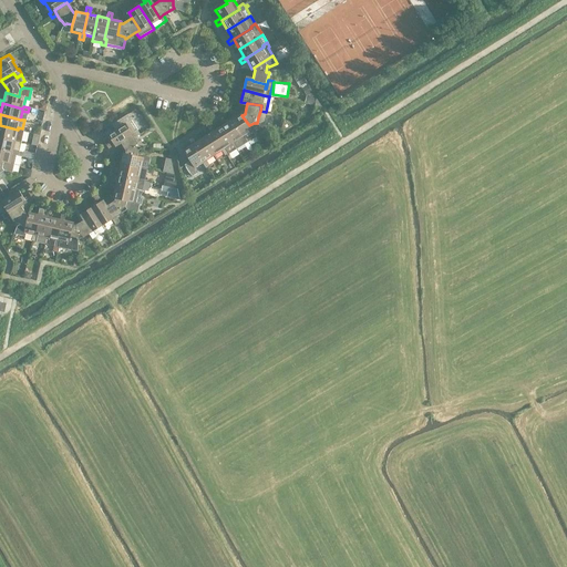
[(249,125),(241,115),(241,114),(237,116),(235,114),(232,116),(230,114),(226,116),(228,119),(229,121),(232,120),(243,138),(245,137),(248,142),(256,136),(254,132),(259,127),(257,123),(254,123),(249,125)]
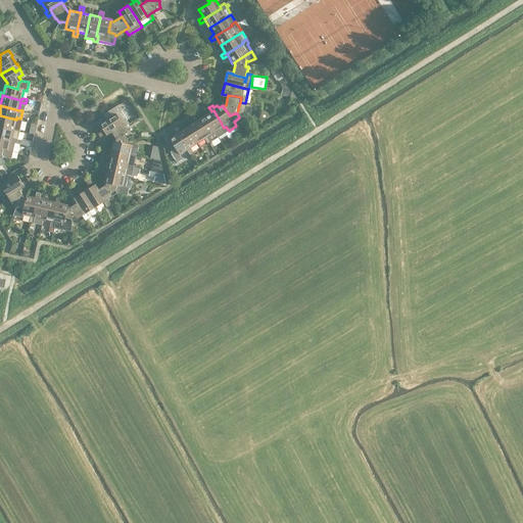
[(125,121),(123,116),(120,112),(121,111),(117,106),(103,114),(107,120),(99,125),(105,134),(110,131),(125,121)]
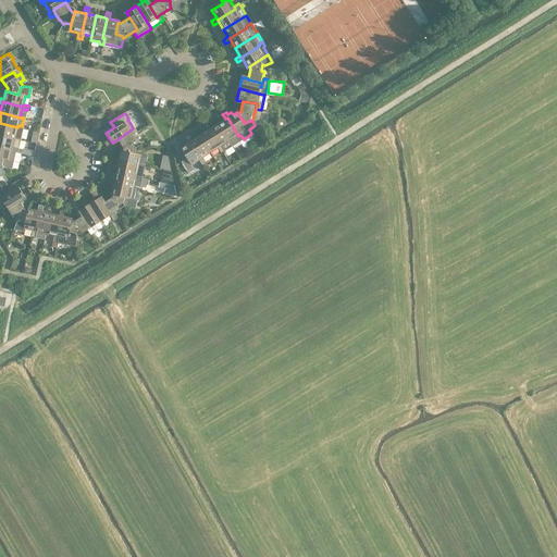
[(221,119),(222,121),(218,124),(229,141),(232,146),(244,139),(240,135),(238,136),(227,118),(225,119),(224,116),(221,119)]
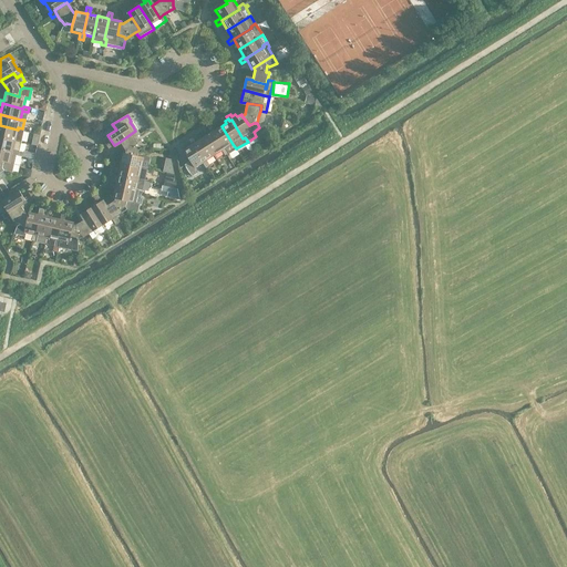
[(0,137),(21,143),(24,130),(22,129),(18,127),(18,130),(0,125),(0,137)]
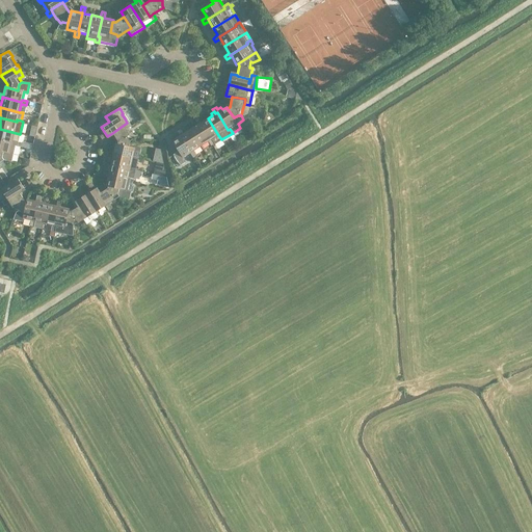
[(218,135),(208,118),(201,123),(197,118),(194,121),(197,125),(200,124),(210,140),(212,139),(218,135)]
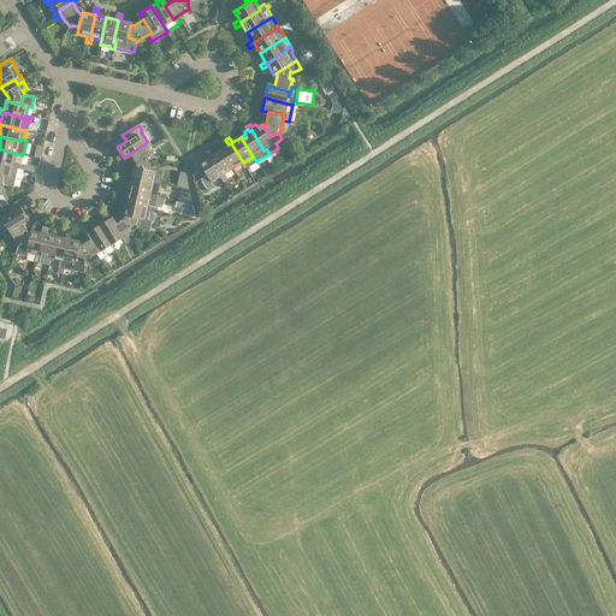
[(149,157),(146,150),(152,146),(149,142),(147,142),(130,154),(136,164),(136,167),(149,170),(149,167),(150,164),(153,161),(149,157)]
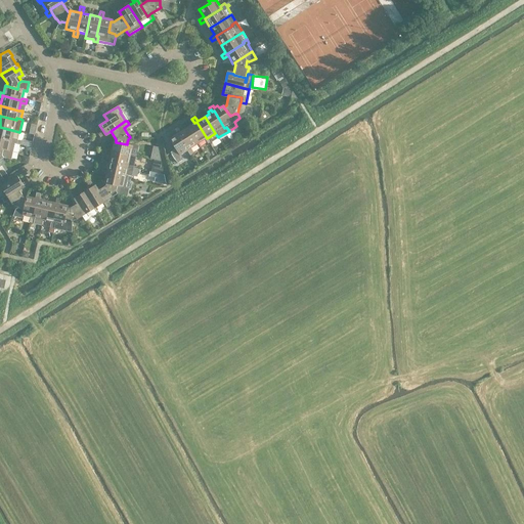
[(211,141),(209,137),(207,138),(197,122),(194,123),(187,128),(198,144),(205,140),(208,144),(211,141)]
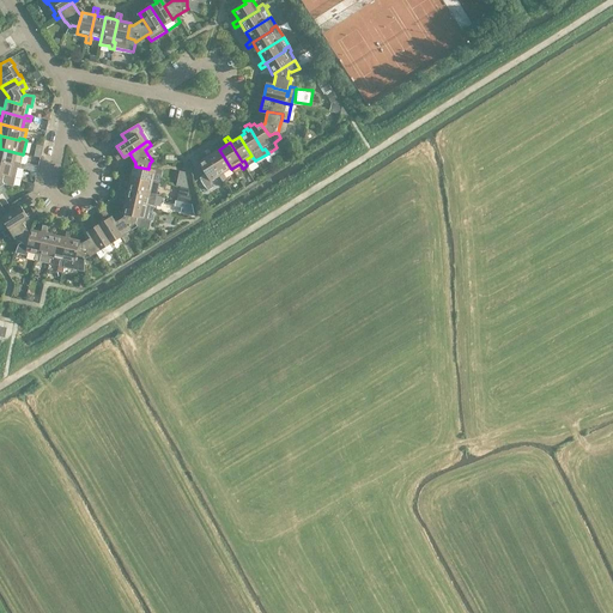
[(20,164),(23,155),(0,149),(0,161),(13,164),(14,162),(20,164)]
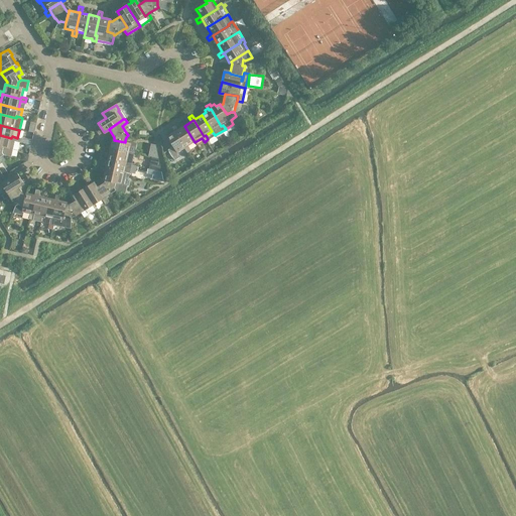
[(195,142),(184,126),(177,130),(174,125),(171,127),(173,132),(175,131),(186,147),(187,146),(195,142)]
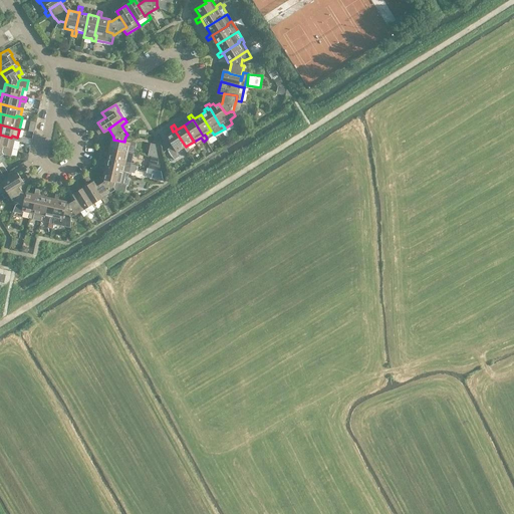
[(173,132),(167,137),(173,147),(168,150),(174,160),(179,157),(177,153),(184,148),(186,153),(188,152),(190,150),(187,146),(186,147),(175,131),(173,132)]
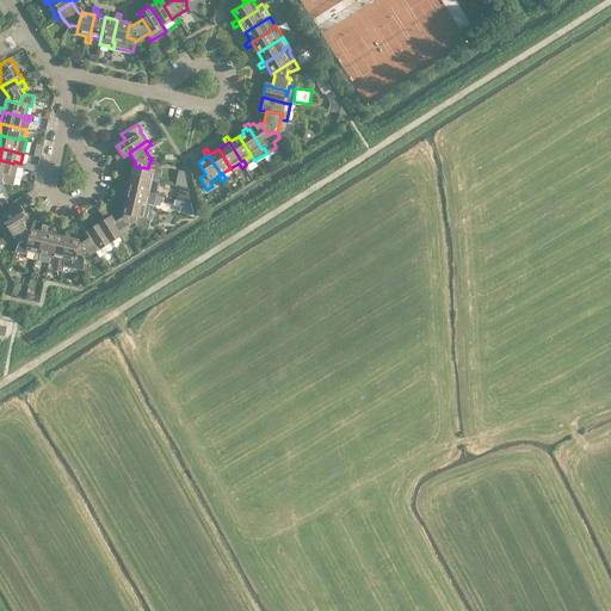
[(14,161),(13,164),(0,160),(0,173),(4,174),(2,181),(4,184),(12,186),(17,167),(19,167),(20,164),(14,161)]
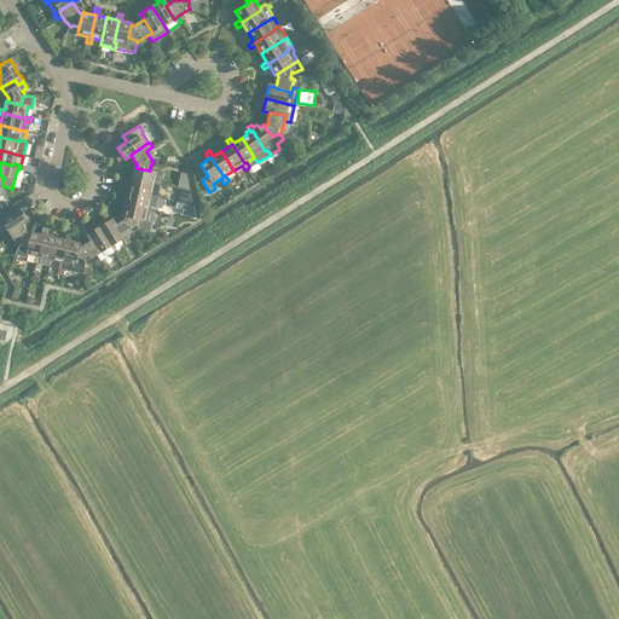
[(126,177),(125,180),(132,183),(132,180),(154,185),(155,183),(161,184),(163,171),(150,168),(150,171),(137,168),(136,167),(133,178),(126,177)]
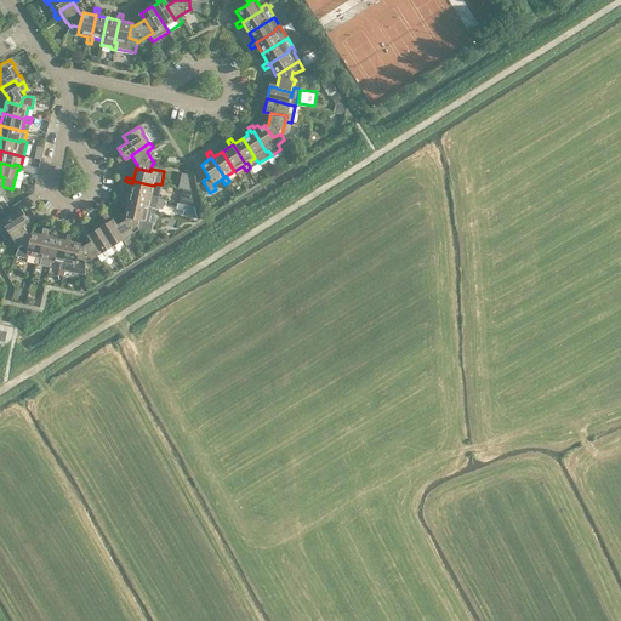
[(161,184),(155,183),(154,186),(132,181),(132,183),(130,193),(158,199),(160,189),(161,184)]
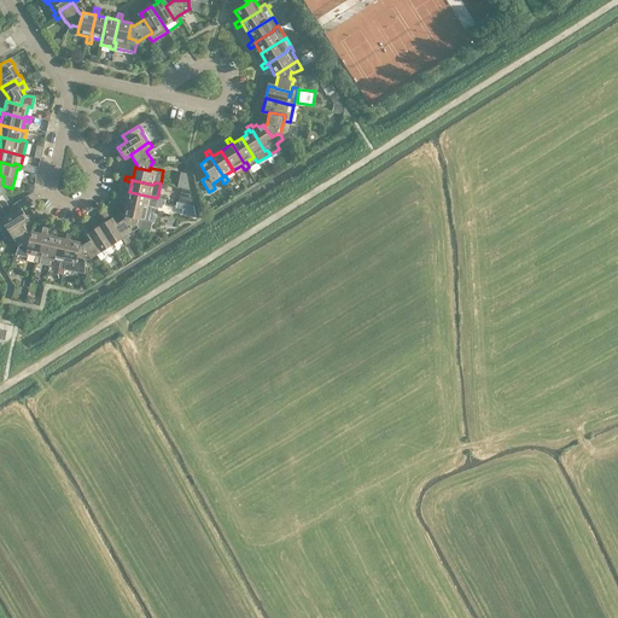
[(155,208),(157,198),(129,192),(127,202),(121,199),(120,204),(126,207),(126,203),(149,208),(149,207),(155,208)]
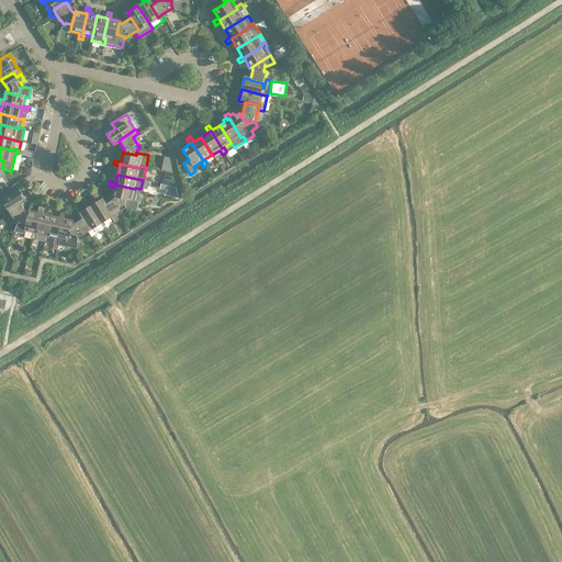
[(132,201),(135,189),(114,184),(114,188),(112,197),(114,197),(125,200),(132,201)]
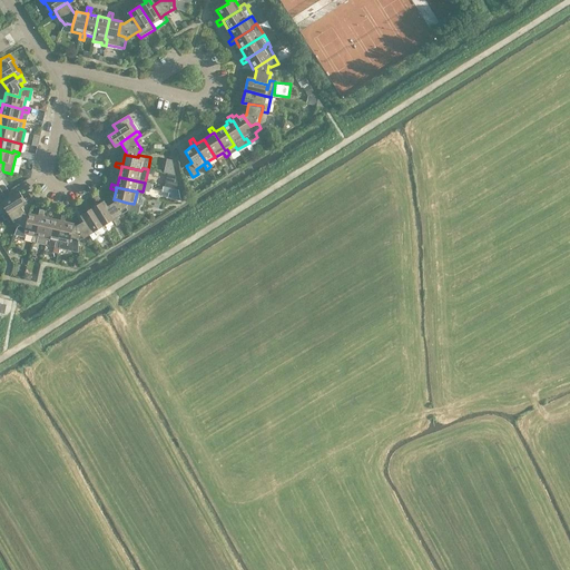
[(178,189),(170,188),(168,196),(180,199),(178,189)]
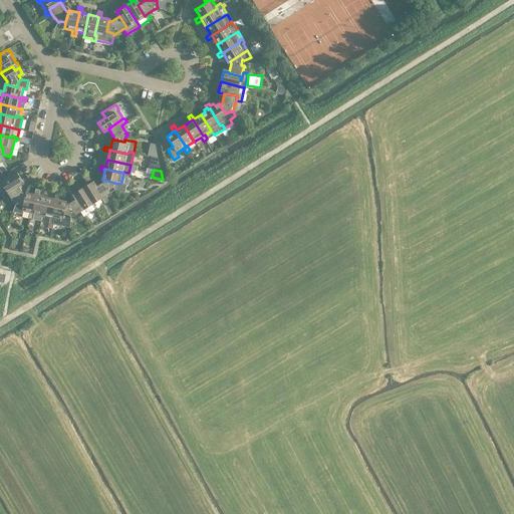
[(7,193),(18,186),(23,182),(17,173),(1,183),(6,192),(2,195),(4,199),(9,196),(7,193)]
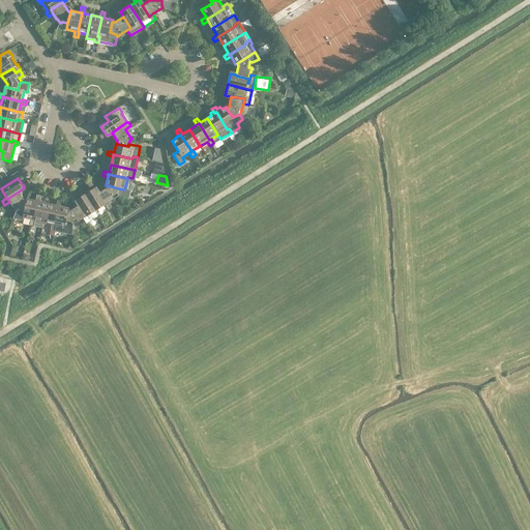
[(129,192),(124,189),(118,188),(108,185),(107,187),(98,194),(106,205),(109,203),(114,199),(118,196),(128,200),(129,192)]
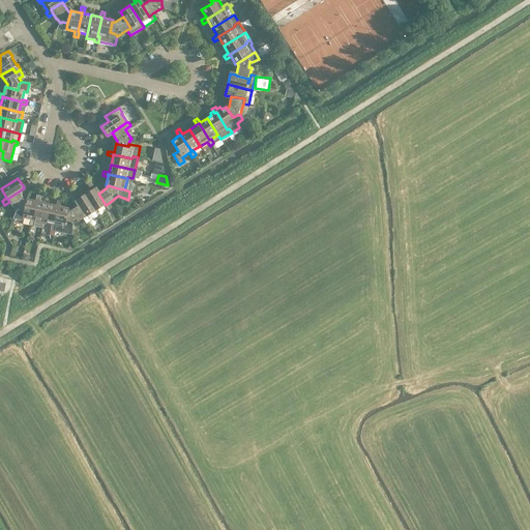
[(106,205),(98,194),(95,188),(86,194),(96,210),(105,205),(108,210),(112,207),(109,203),(106,205)]
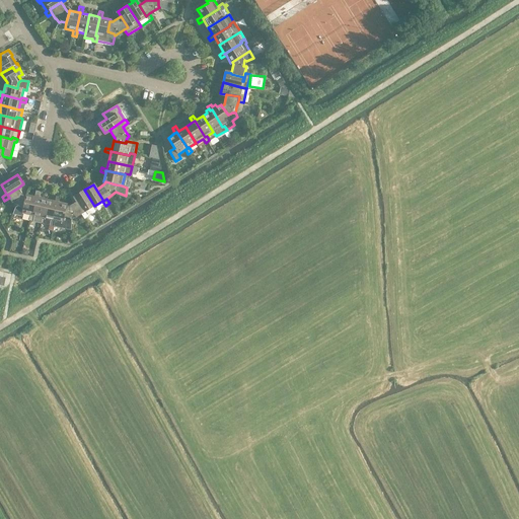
[(26,197),(23,196),(18,188),(7,195),(9,198),(15,207),(18,206),(24,207),(26,197)]
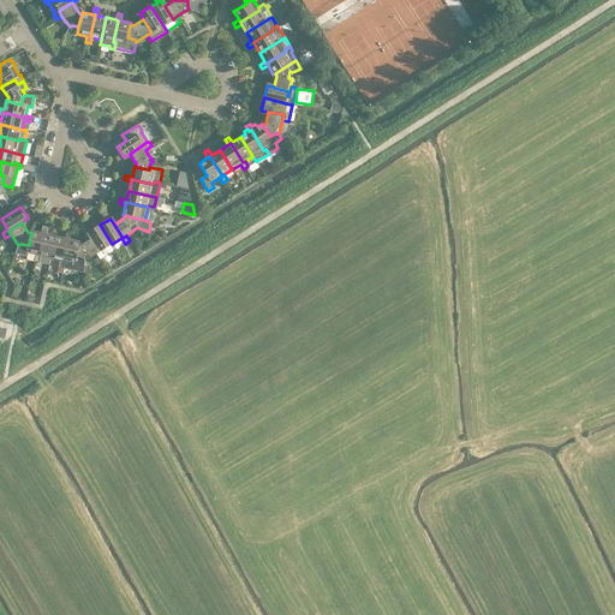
[(114,249),(112,244),(100,225),(89,232),(93,238),(105,257),(106,255),(112,252),(114,249)]
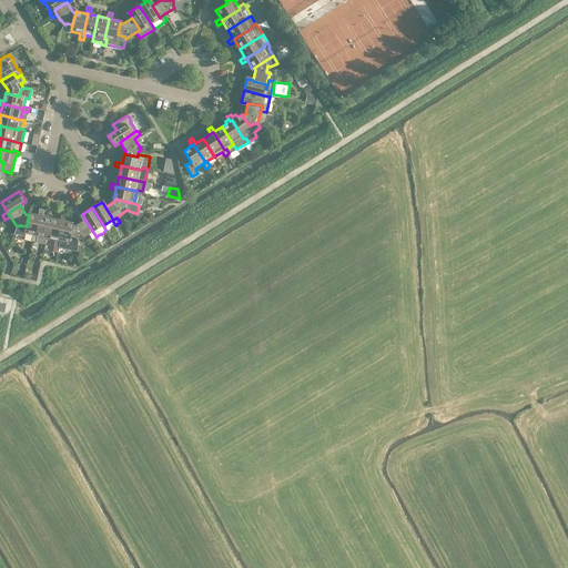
[(47,239),(51,217),(42,215),(43,210),(39,209),(38,215),(40,215),(36,236),(38,236),(37,242),(46,244),(47,239)]
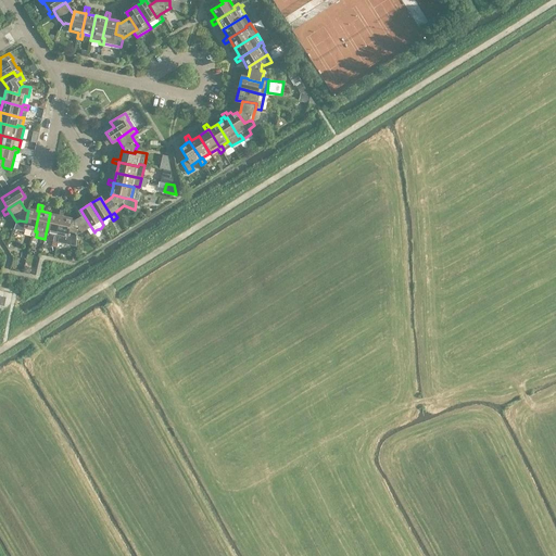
[(39,211),(37,211),(28,209),(28,211),(26,222),(20,220),(16,222),(13,230),(23,232),(24,229),(33,231),(32,236),(36,237),(37,231),(35,231),(39,211)]
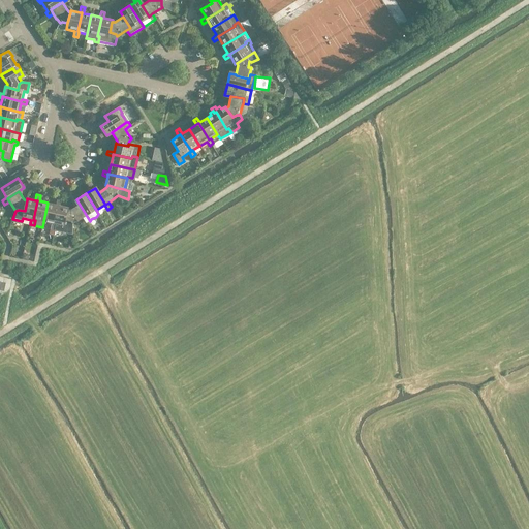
[(71,222),(68,210),(68,208),(60,206),(61,200),(57,199),(56,205),(58,206),(54,225),(56,225),(54,230),(72,235),(73,225),(72,224),(71,222)]
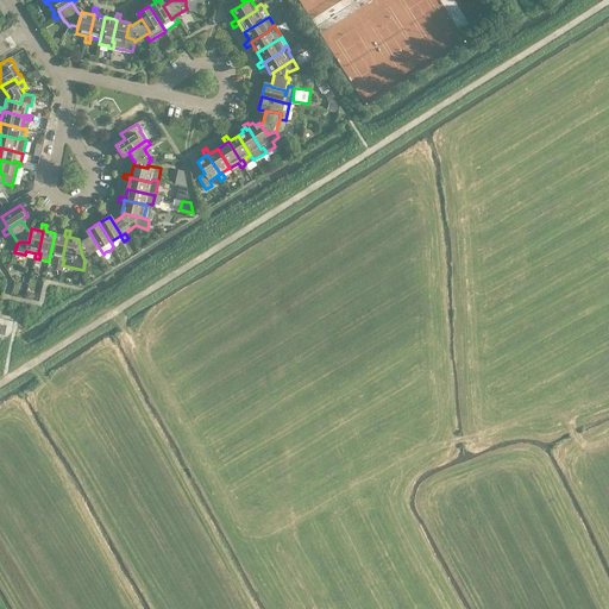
[(67,237),(64,236),(55,233),(50,256),(60,258),(57,264),(62,265),(64,259),(62,259),(67,237)]
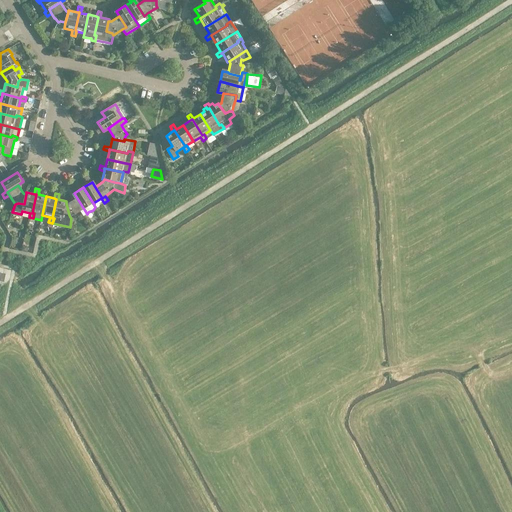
[(87,214),(77,198),(68,203),(66,203),(69,215),(70,217),(75,214),(80,211),(83,216),(87,214)]
